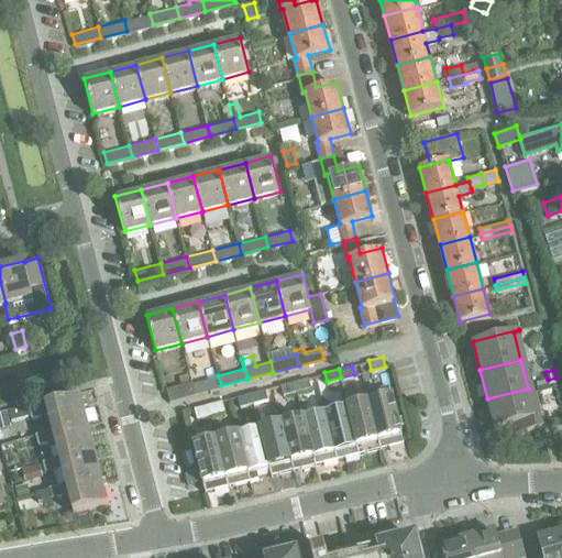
[(193,379),(191,380),(195,392),(221,385),(218,375),(194,381),(193,379)]
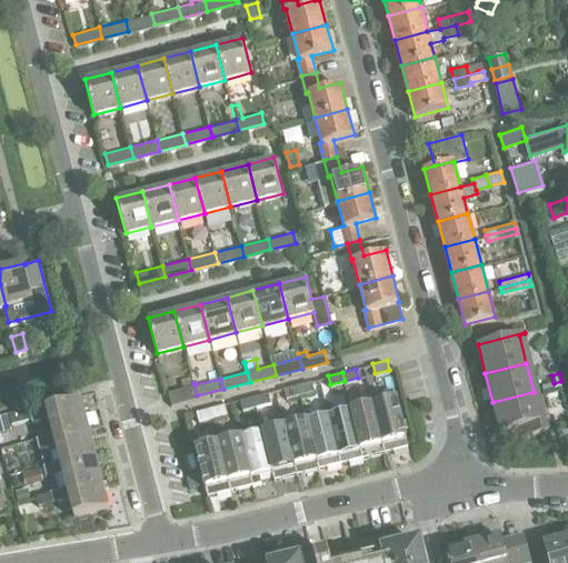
[(300,393),(314,390),(311,380),(298,383),(300,393)]
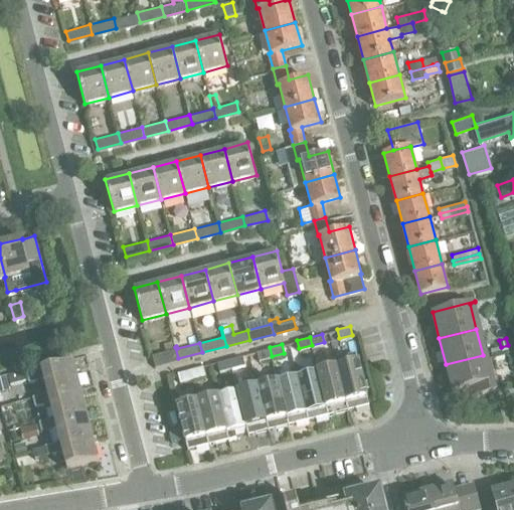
[(178,358),(175,347),(152,353),(155,365),(178,359),(178,358)]
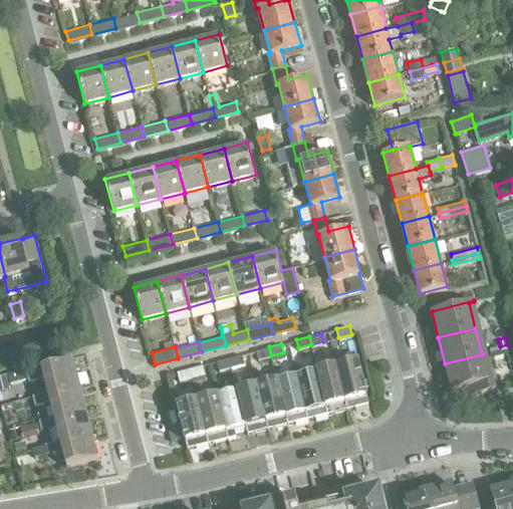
[(269,346),(256,349),(258,358),(271,355),(269,346)]
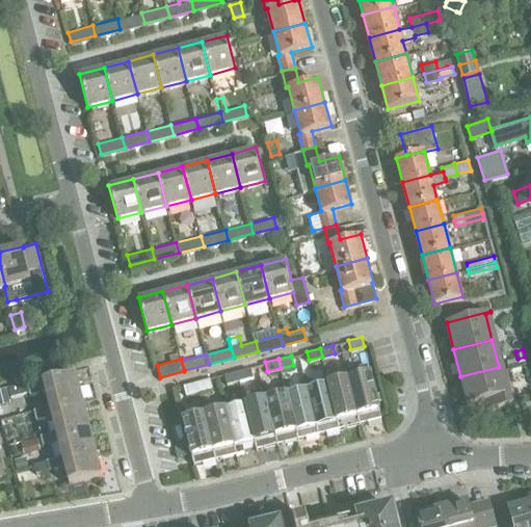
[(347,368),(349,378),(361,421),(381,416),(368,363),(347,368)]
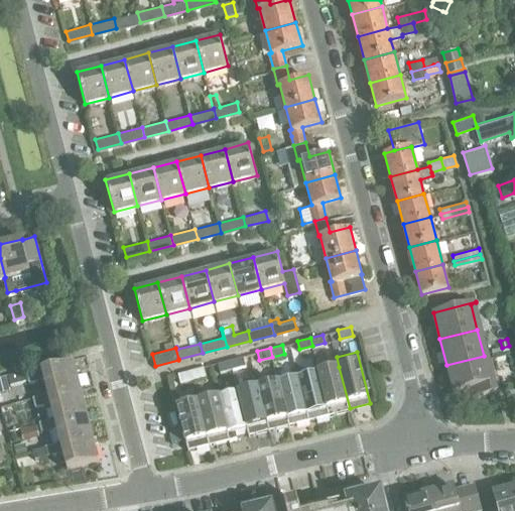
[(233,367),(245,364),(243,355),(231,358),(233,367)]
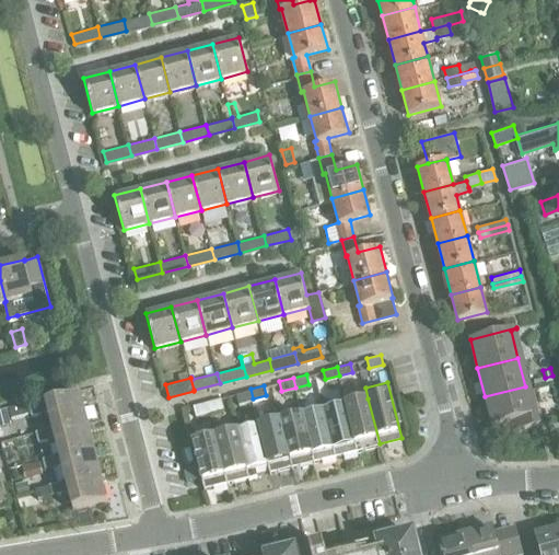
[(532,414),(525,386),(485,396),(492,426),(499,424),(502,435),(540,425),(538,413),(532,414)]
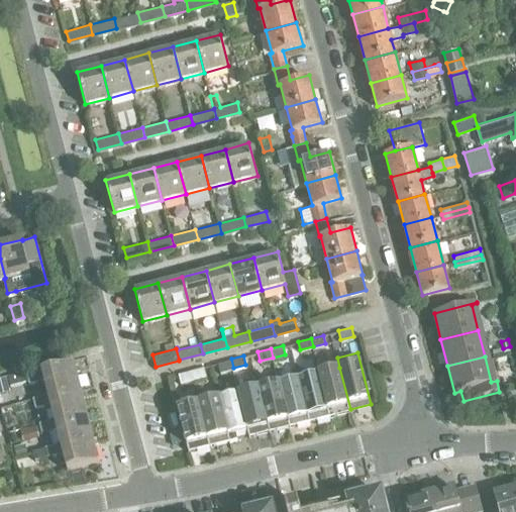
[(231,359),(218,363),(220,372),(233,368),(231,359)]
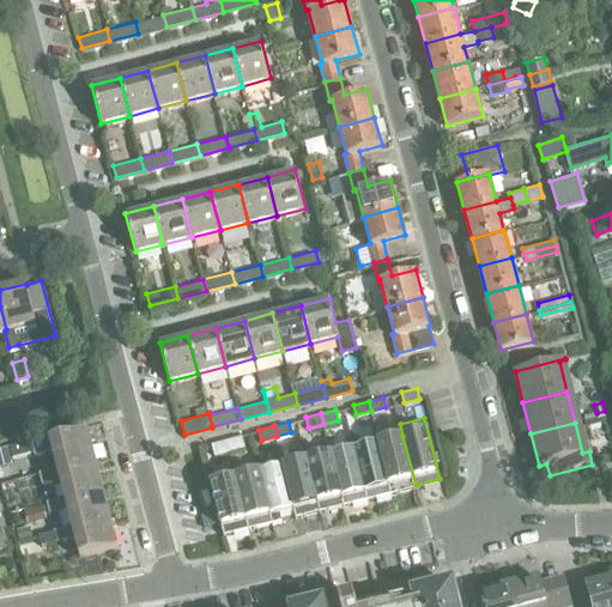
[(30,437),(8,443),(12,454),(34,449),(34,453),(53,448),(56,466),(58,469),(95,460),(95,456),(88,429),(50,438),(49,437),(31,442),(30,437)]
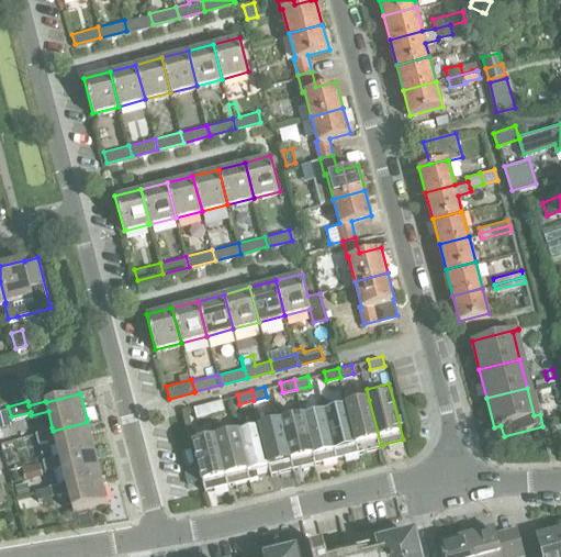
[(211,411),(224,408),(222,399),(209,402),(211,411)]
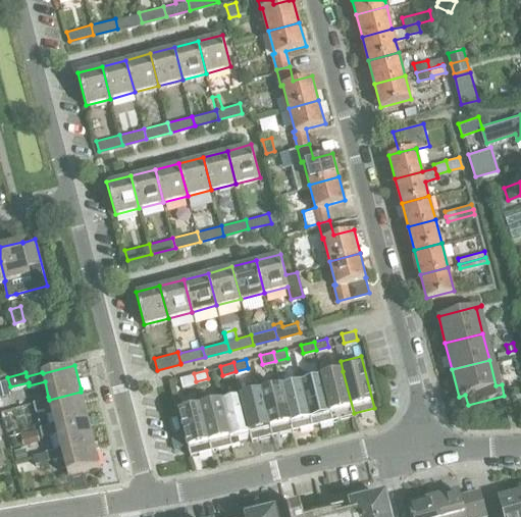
[(332,418),(354,413),(343,371),(322,376),(332,418)]
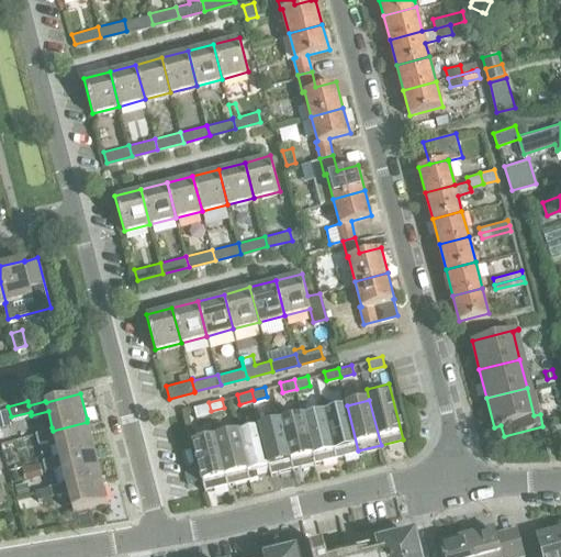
[(209,402),(193,405),(195,415),(211,411),(209,402)]
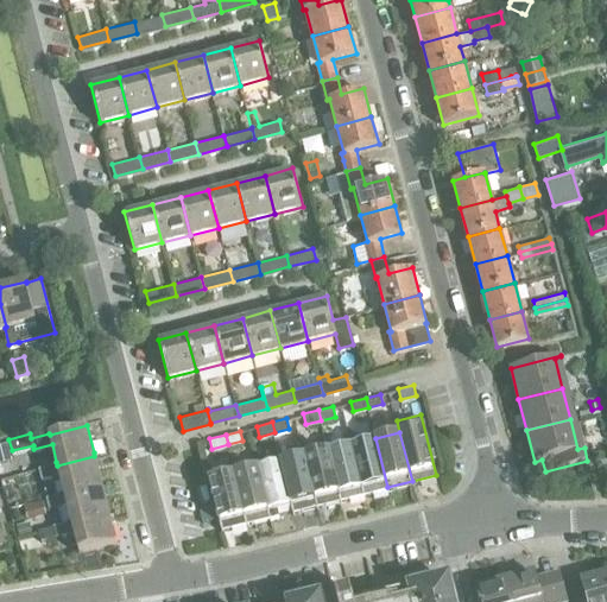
[(364,493),(386,487),(387,487),(375,438),(352,444),(364,493)]
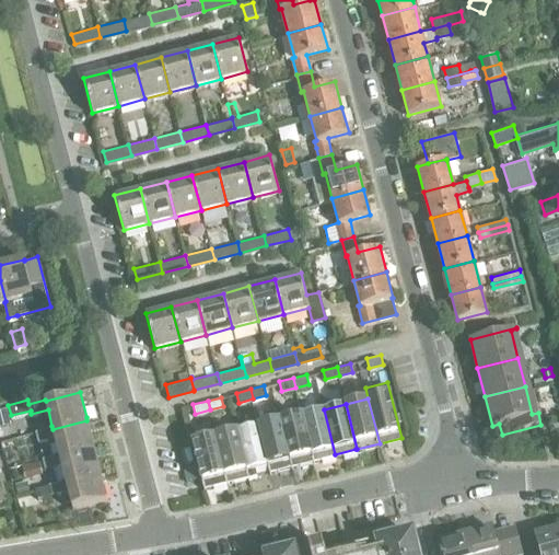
[(7,406),(0,407),(0,424),(10,421),(7,406)]
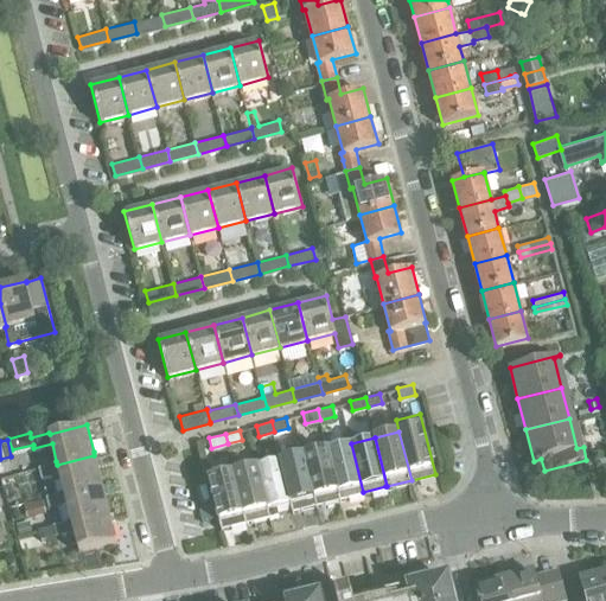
[(349,496),(362,492),(363,492),(351,443),(327,449),(339,498),(349,496)]
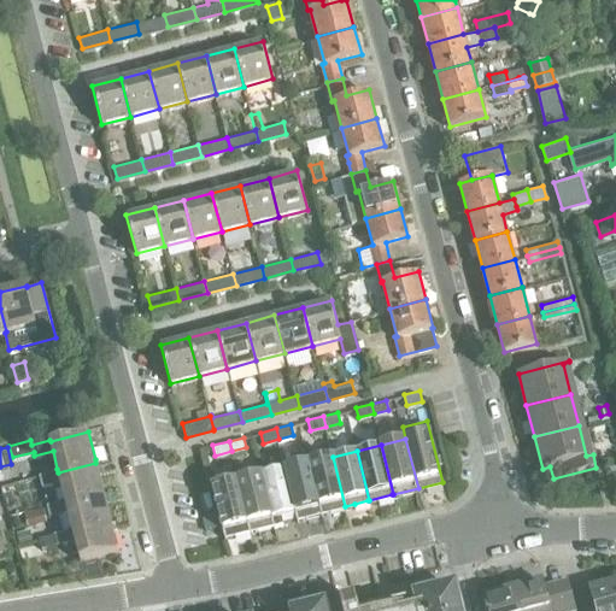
[(333,457),(309,462),(321,512),(345,506),(333,457)]
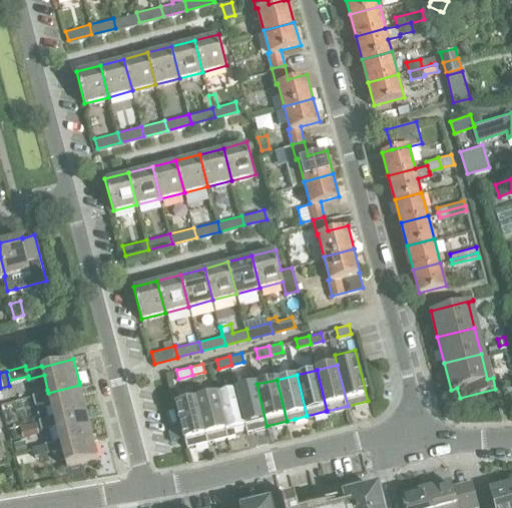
[(267,426),(257,384),(236,389),(246,431),(267,426)]
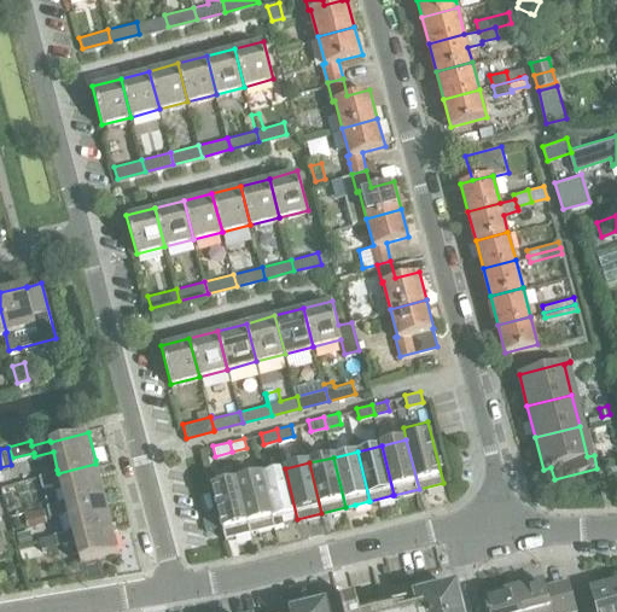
[(39,474),(17,481),(19,491),(41,485),(60,482),(64,499),(65,502),(103,493),(103,489),(95,464),(58,473),(57,470),(39,474)]
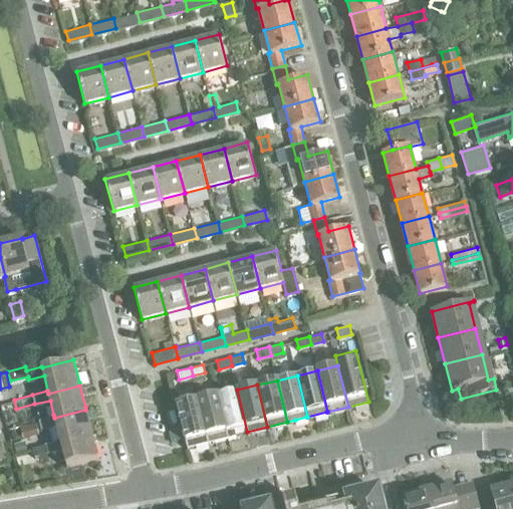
[(247,432),(237,390),(217,395),(227,437),(228,437),(228,436),(236,435),(234,428),(245,425),(247,432)]
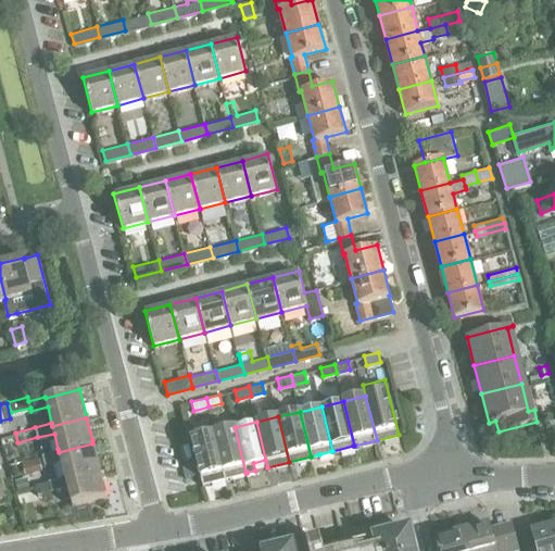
[(235,427),(213,433),(223,471),(224,478),(246,473),(235,427)]
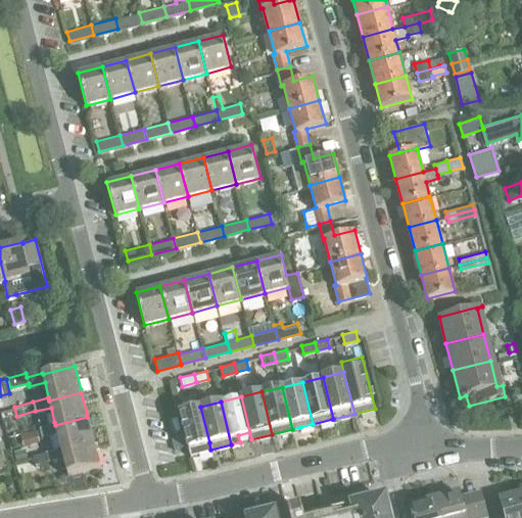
[(197,445),(209,442),(200,407),(180,412),(190,454),(199,452),(197,445)]
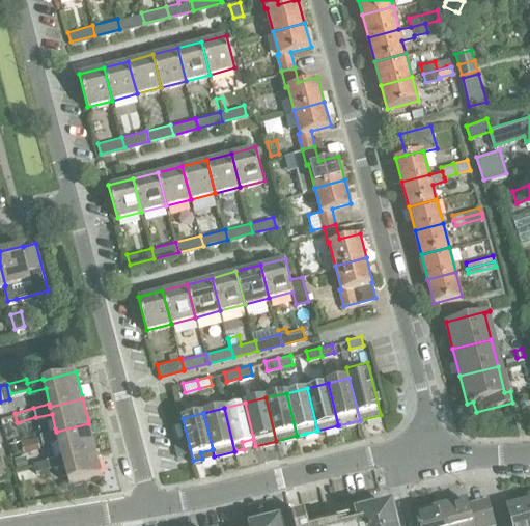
[(55,428),(39,433),(43,442),(58,439),(61,453),(62,457),(94,448),(94,445),(88,423),(56,432),(55,428)]
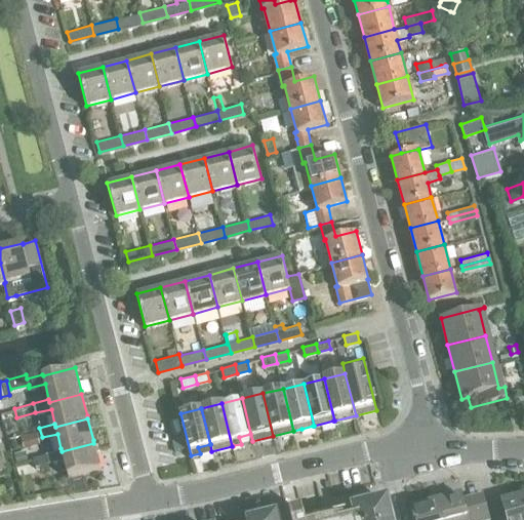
[(46,454),(33,457),(35,465),(48,462),(48,463),(64,458),(68,476),(101,469),(93,443),(62,451),(61,448),(45,452),(46,454)]
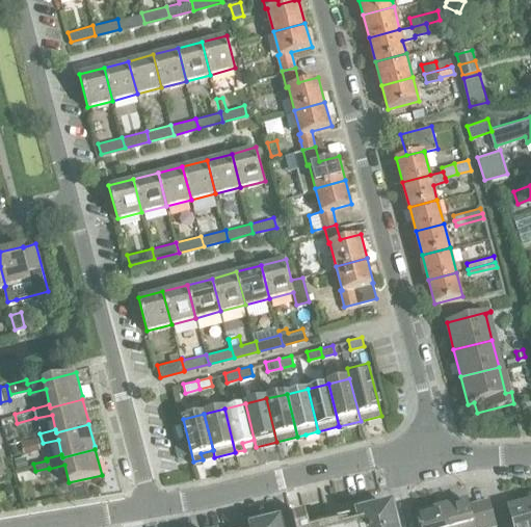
[(26,454),(14,457),(17,467),(28,464),(26,454)]
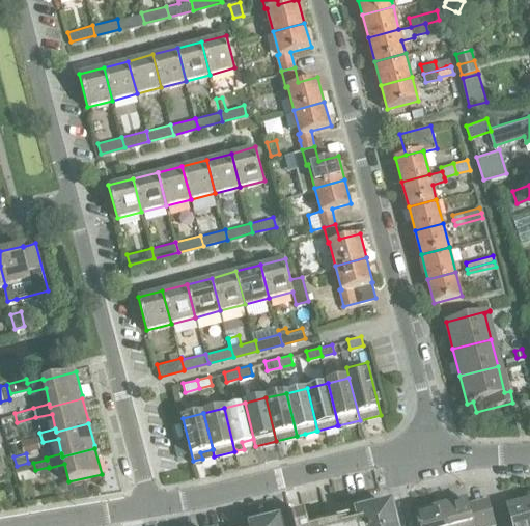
[(442,505),(447,525),(487,525),(495,524),(487,497),(468,502),(467,498),(442,505)]
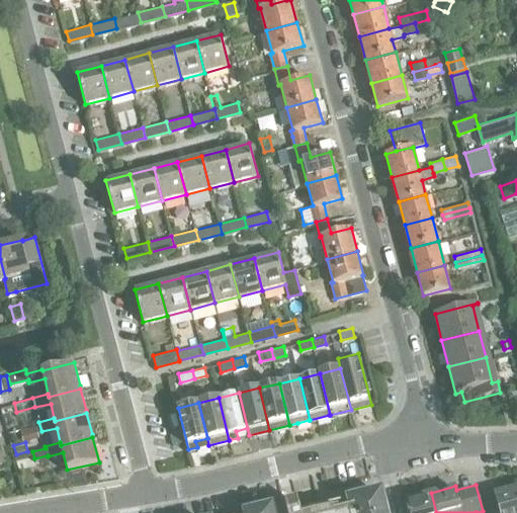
[(499,512),(516,512),(516,487),(494,493),(499,512)]
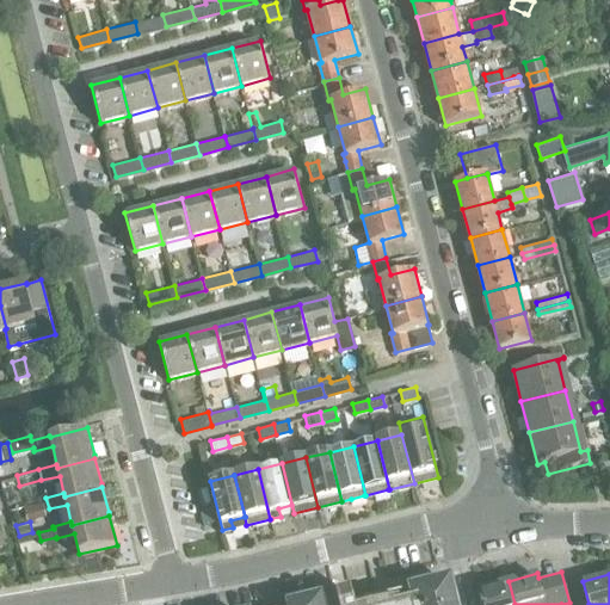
[(339,604),(456,604),(455,594),(451,581),(439,584),(438,582),(424,586),(424,587),(377,599),(376,599),(363,603),(355,604),(352,592),(351,592),(350,592),(338,596),(339,604)]
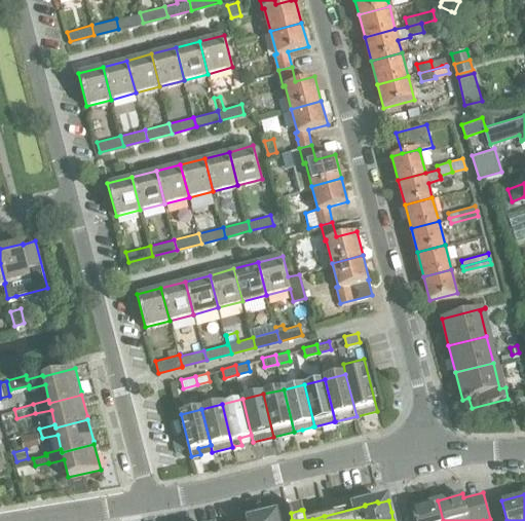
[(414,520),(443,520),(438,500),(411,508),(414,520)]
